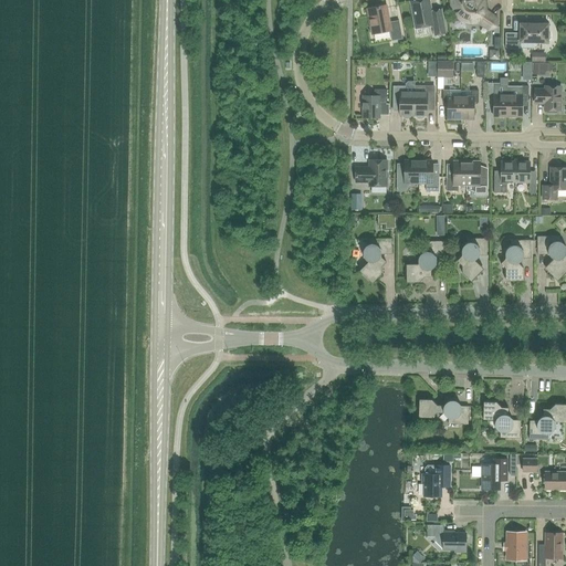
[(429,0),(418,0),(410,1),(416,29),(433,25),(435,35),(446,33),(441,10),(431,11),(429,0)]
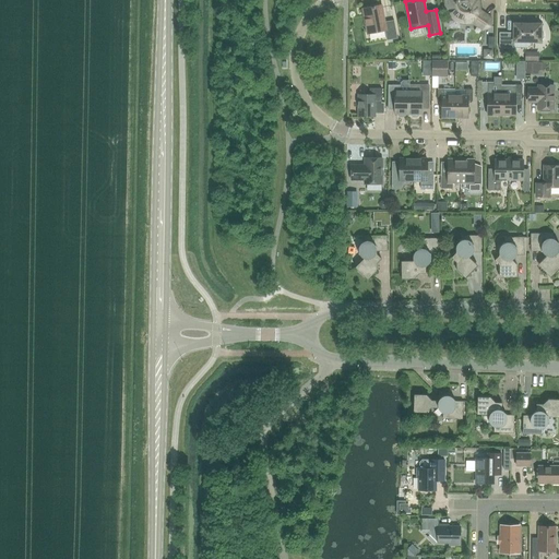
[(443,0),(445,8),(447,10),(447,11),(448,12),(448,13),(449,14),(450,16),(454,15),(458,18),(459,22),(460,23),(462,23),(464,23),(465,23),(466,23),(468,23),(470,23),(472,22),(483,30),(490,26),(490,18),(479,11),(477,0),(476,0),(475,0),(443,0)]
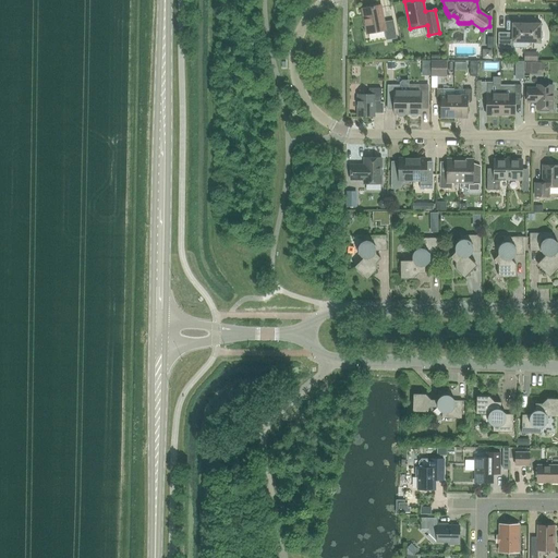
[(384,22),(380,7),(362,10),(367,34),(385,31),(386,39),(396,37),(393,21),(384,22)]
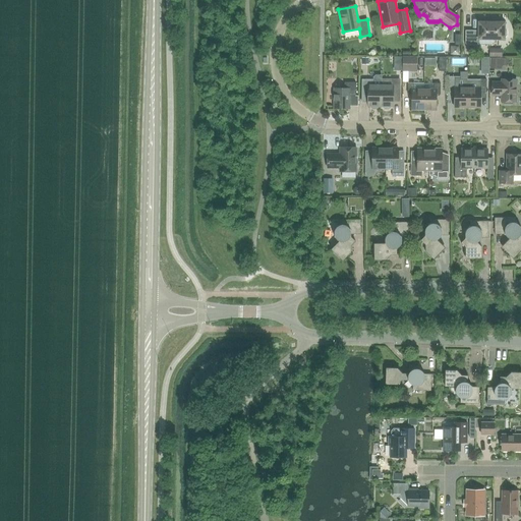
[(465,31),(465,45),(479,45),(479,39),(504,39),(504,38),(506,37),(507,36),(507,32),(506,31),(504,30),(504,22),(478,22),(478,31),(465,31)]
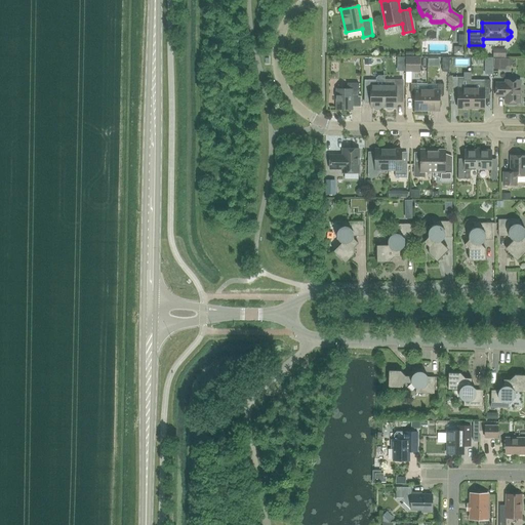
[(493,57),(506,57),(507,49),(493,48),(493,57)]
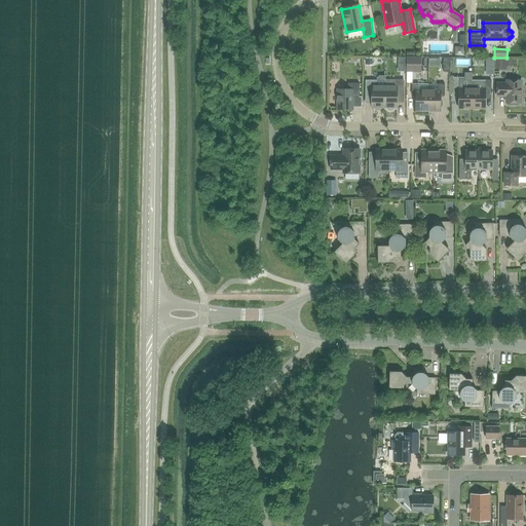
[(421,58),(413,58),(406,58),(406,72),(421,72),(421,58)]
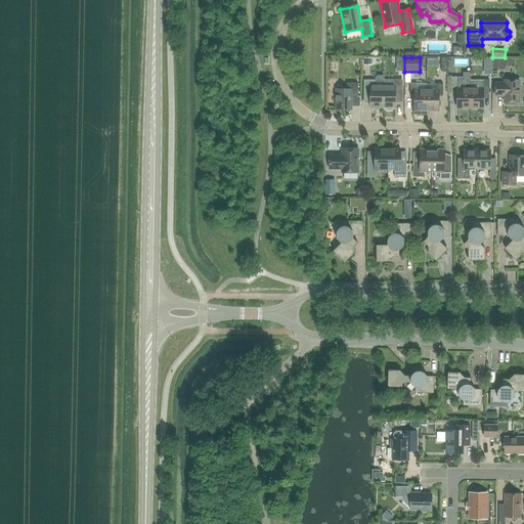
[(505,70),(505,58),(493,58),(493,70),(505,70)]
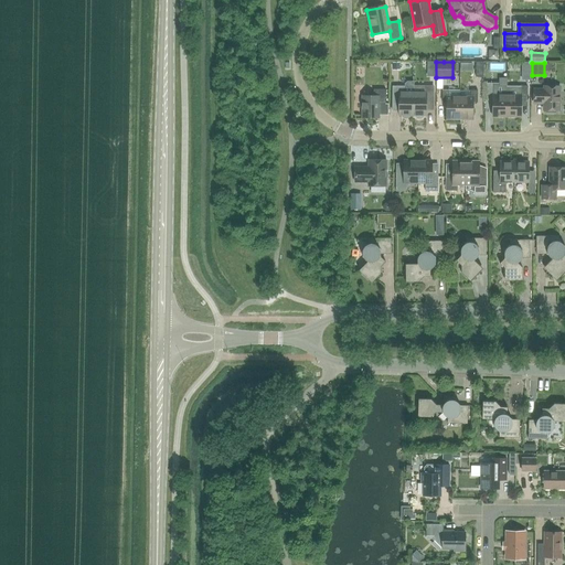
[(507,117),(507,95),(499,95),(499,83),(487,83),(486,100),(492,100),(492,116),(507,117)]
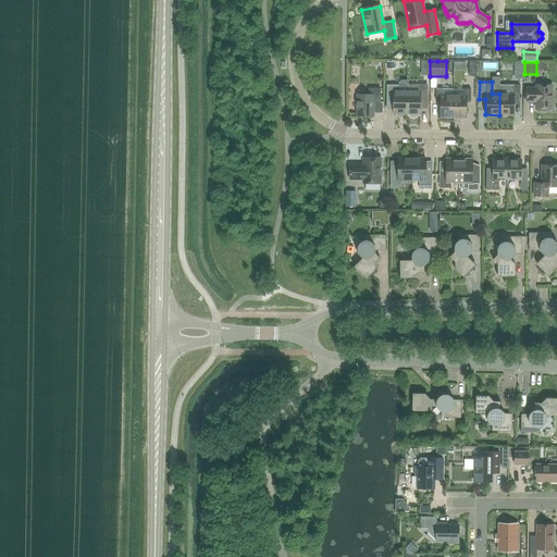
[(399,85),(386,85),(386,99),(393,99),(393,114),(396,114),(396,115),(398,116),(401,116),(404,115),(404,114),(407,114),(407,90),(399,90),(399,85)]
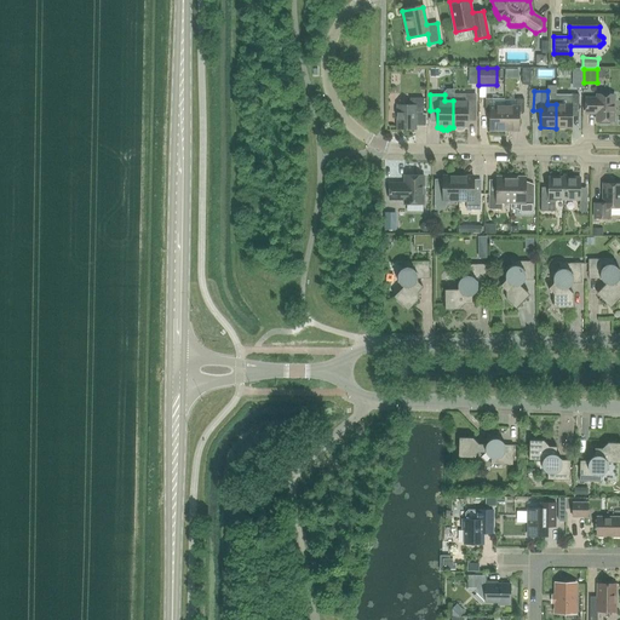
[(453,101),(453,127),(455,127),(455,128),(459,130),(461,130),(464,128),(464,127),(468,127),(468,112),(475,112),(476,95),(461,95),(461,101),(453,101)]
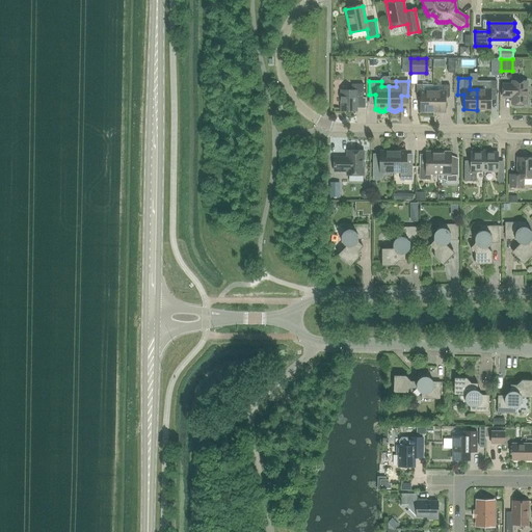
[(477,89),(477,110),(490,110),(490,96),(497,96),(497,81),(484,81),(484,89),(477,89)]
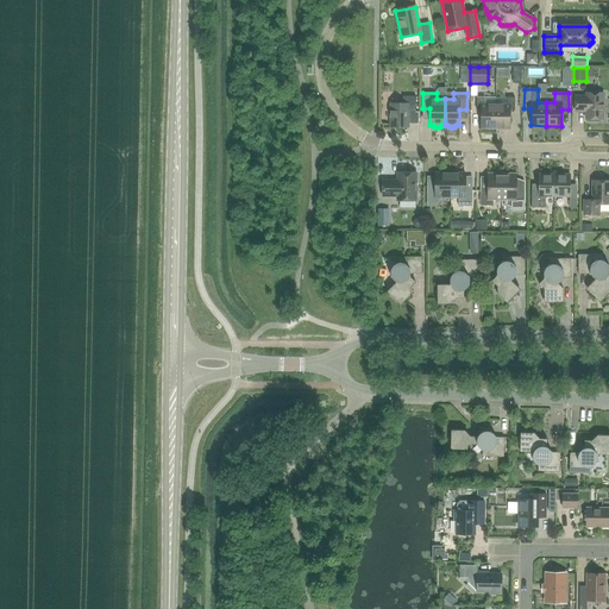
[(586,96),(576,96),(575,111),(586,112),(586,119),(588,119),(588,120),(590,121),(598,121),(601,120),(601,119),(602,119),(602,110),(604,110),(604,105),(604,104),(603,104),(603,94),(586,93),(586,96)]
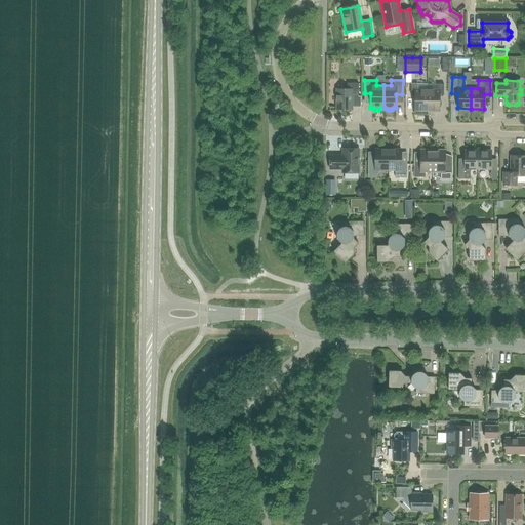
[(336,89),(336,110),(352,110),(352,96),(358,96),(359,83),(347,83),(347,89),(336,89)]
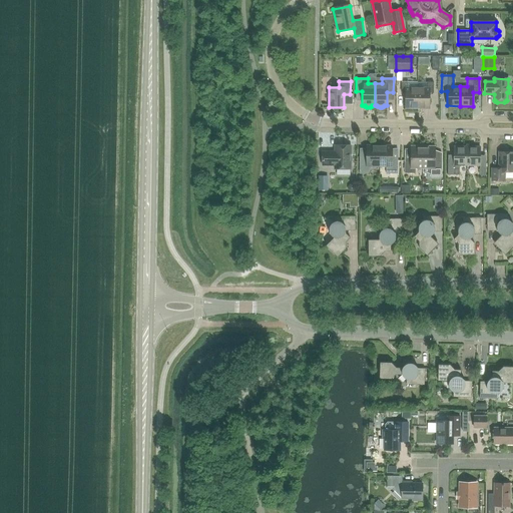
[(417,108),(417,88),(408,88),(408,81),(402,81),(401,94),(405,94),(405,108),(417,108)]
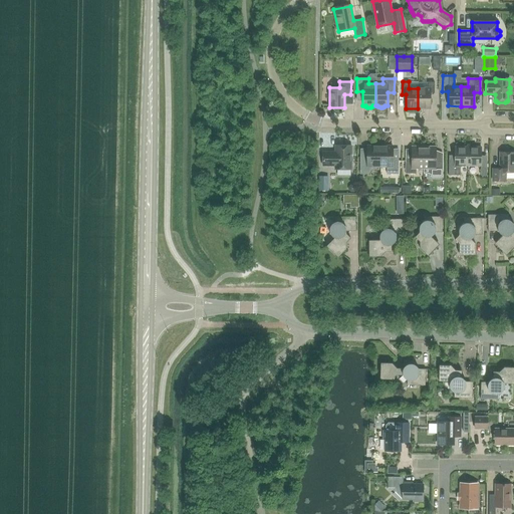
[(418,88),(418,108),(430,108),(430,94),(433,94),(434,93),(435,82),(428,82),(428,88),(418,88)]
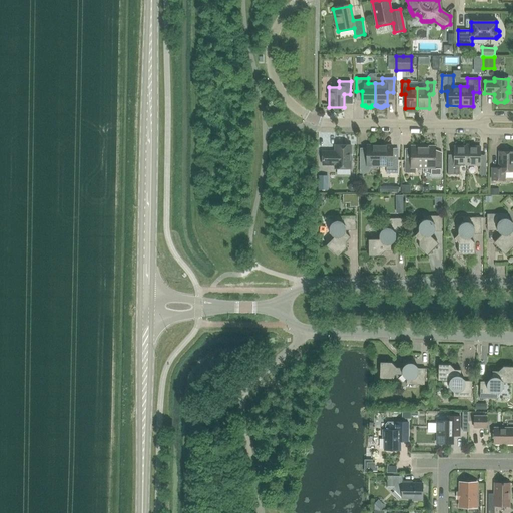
[(351,169),(351,145),(335,145),(335,151),(322,151),(322,165),(335,165),(335,169),(351,169)]
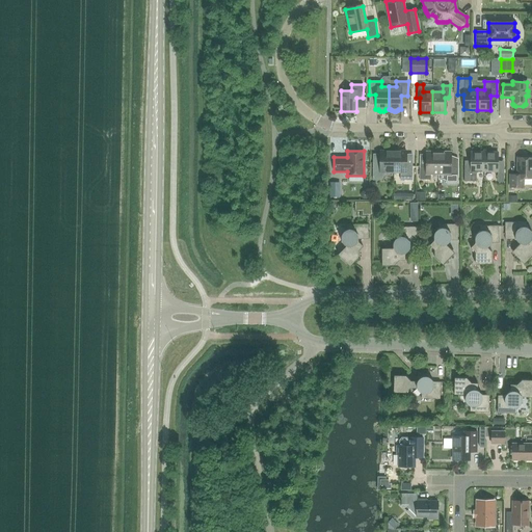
[(394,173),(394,151),(380,151),(380,157),(378,159),(373,159),(373,180),(381,180),(386,173),(394,173)]
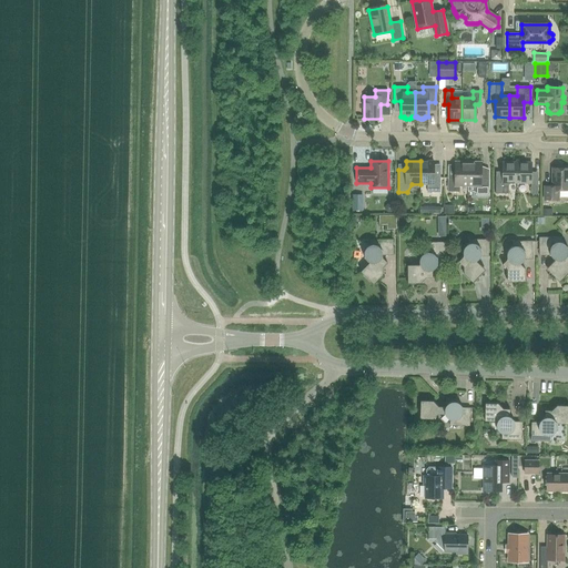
[(421,161),(421,184),(427,184),(427,192),(440,192),(440,176),(434,176),(434,161),(421,161)]
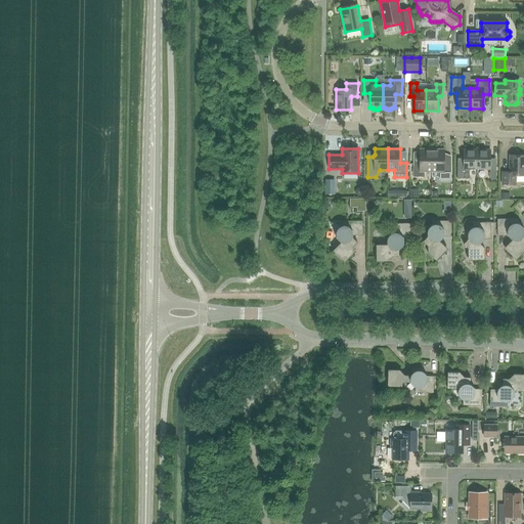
[(432,172),(432,150),(426,150),(426,149),(420,149),(420,162),(413,162),(413,177),(424,177),(424,171),(432,172)]
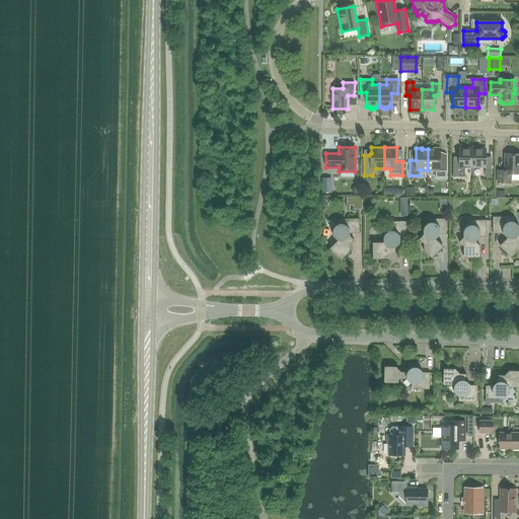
[(428,149),(428,170),(435,170),(435,178),(447,178),(447,160),(440,160),(440,148),(434,148),(434,149),(428,149)]
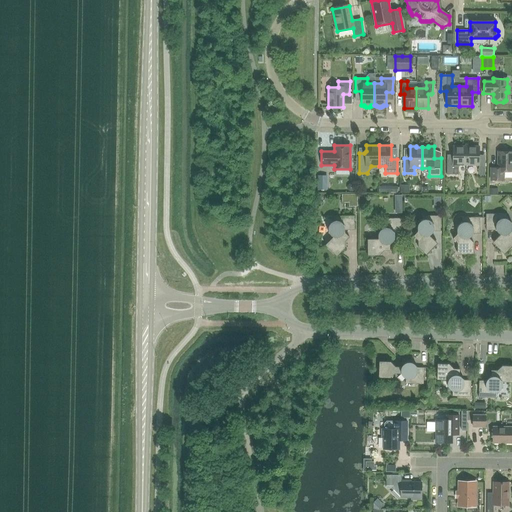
[(466,165),(466,146),(453,146),(453,161),(447,160),(447,174),(458,175),(458,165),(466,165)]
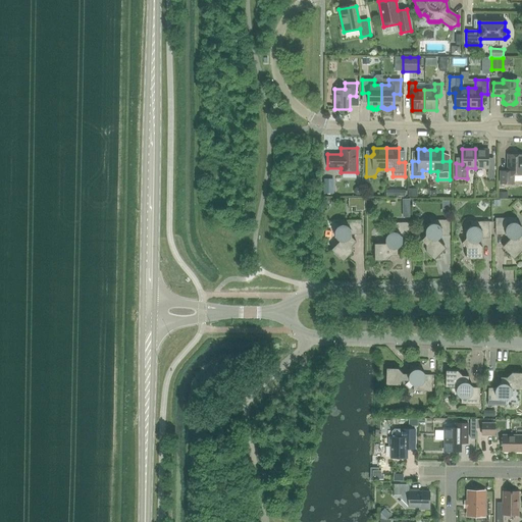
[(475,149),(475,168),(487,168),(487,178),(494,178),(494,164),(488,164),(488,149),(475,149)]
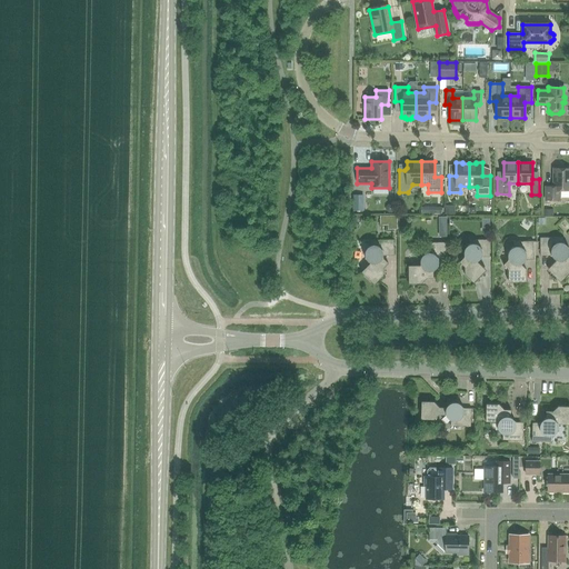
[(546,187),(546,200),(559,200),(559,191),(568,190),(568,168),(553,169),(553,187),(546,187)]
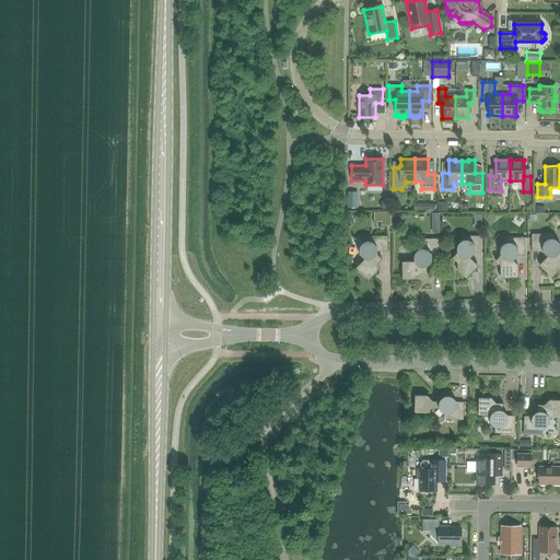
[(354,201),(354,193),(348,193),(347,193),(347,208),(357,208),(358,201),(354,201)]
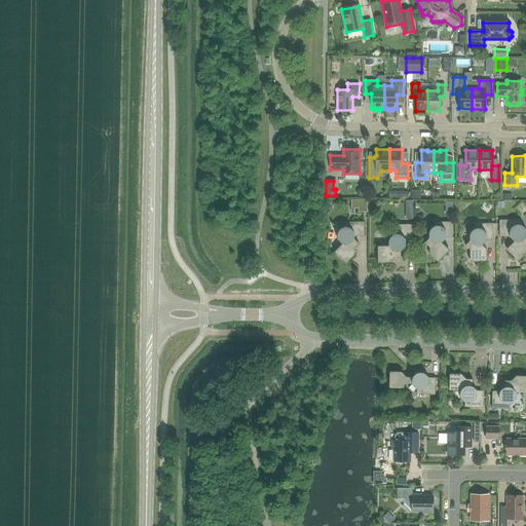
[(521,220),(499,220),(499,236),(510,236),(514,241),(506,250),(518,261),(525,252),(525,229),(521,225),(521,220)]
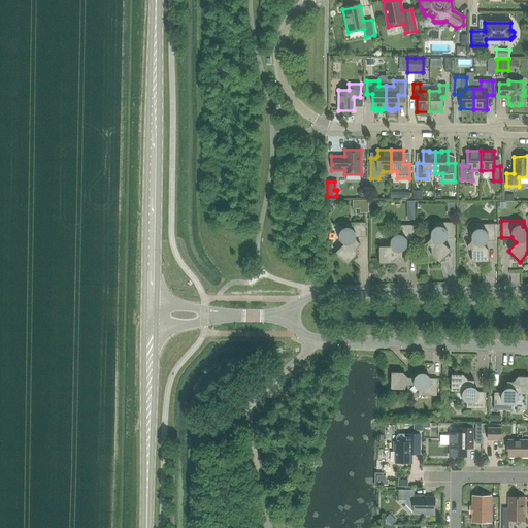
[(343,244),(335,253),(348,264),(356,256),(356,249),(360,244),(356,239),(356,237),(365,237),(365,223),(343,223),(343,228),(338,233),(338,240),(343,244)]
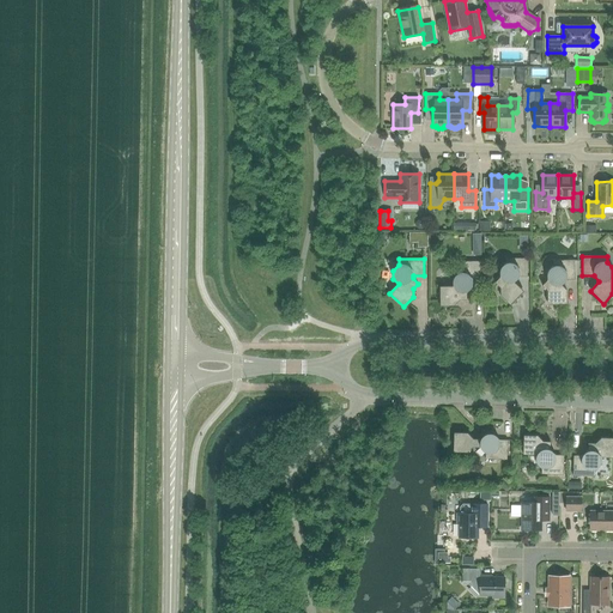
[(501,277),(495,283),(501,287),(501,296),(510,305),(523,291),(514,283),(520,277),(528,277),(527,259),(505,259),(505,263),(499,269),(501,277)]
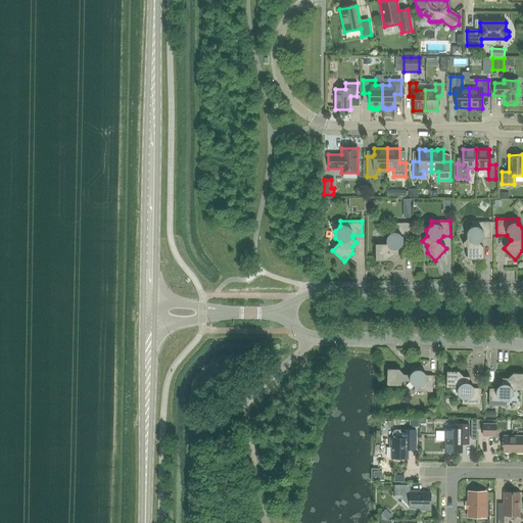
[(467,239),(463,243),(467,248),(467,259),(484,259),(483,248),(479,243),(483,239),(490,239),(490,222),(472,222),(472,227),(467,232),(467,239)]
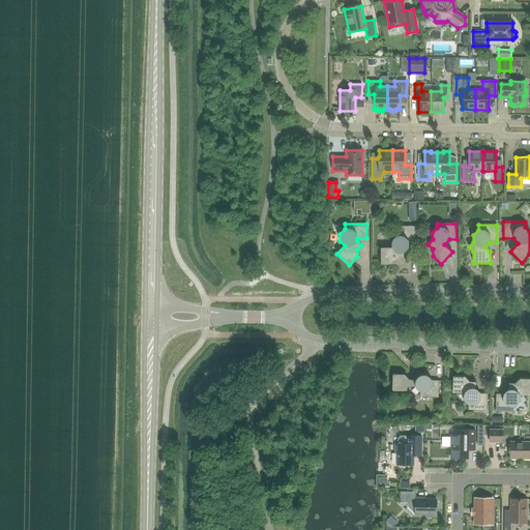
[(391,247),(380,247),(380,265),(392,264),(398,260),(404,260),(404,253),(409,247),(415,247),(415,226),(396,226),(396,236),(391,241),(391,247)]
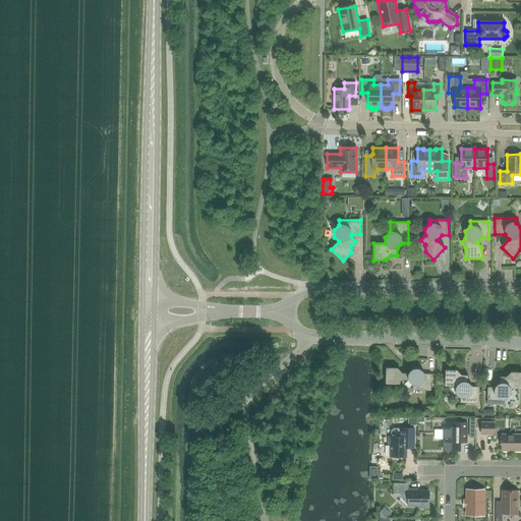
[(386,367),(385,385),(397,385),(402,380),(408,381),(412,385),(412,390),(430,391),(431,374),(424,373),(420,368),(413,368),(408,373),(402,373),(397,368),(386,367)]
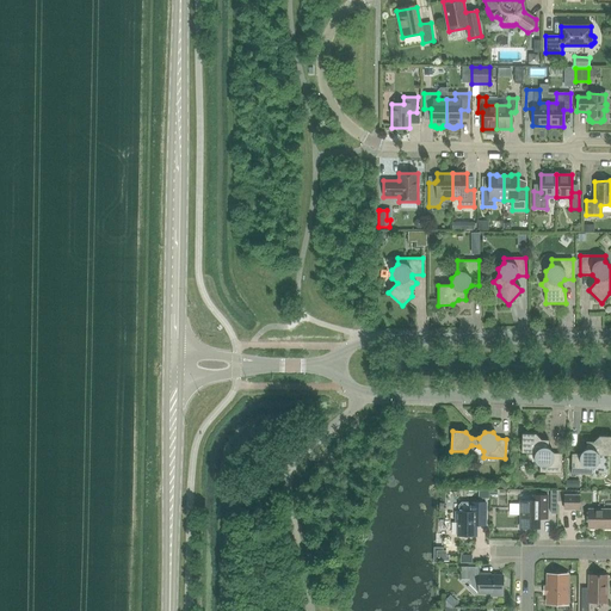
[(522,433),(522,448),(526,454),(535,454),(535,461),(539,467),(539,473),(561,474),(562,454),(554,454),(548,448),(549,440),(541,440),(536,434),(522,433)]
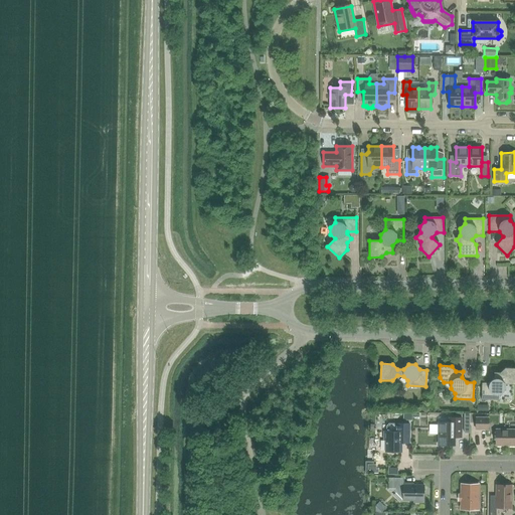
[(482,383),(481,399),(500,400),(500,395),(505,390),(505,384),(511,384),(514,380),(514,371),(512,368),(505,368),(500,372),(494,372),(494,378),(489,383),(482,383)]
